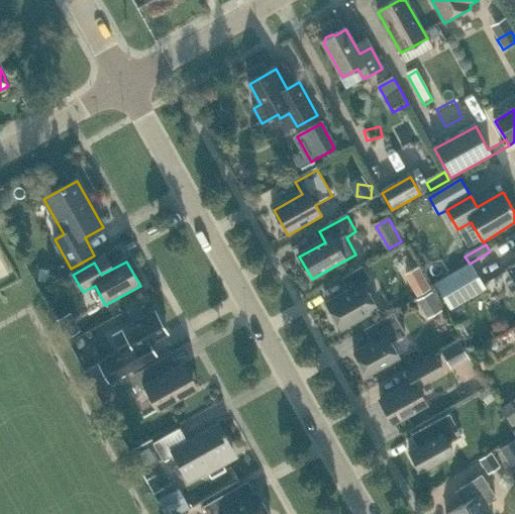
[(444,277),(436,264),(425,271),(432,284),(444,277)]
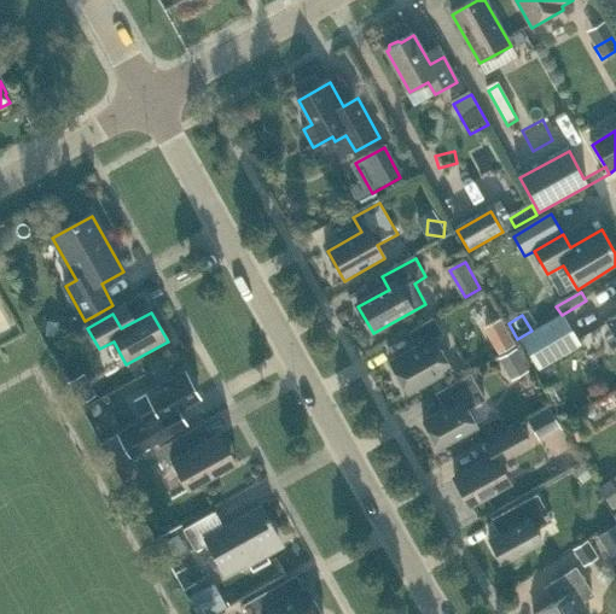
[(536,366),(579,341),(564,317),(521,341),(536,366)]
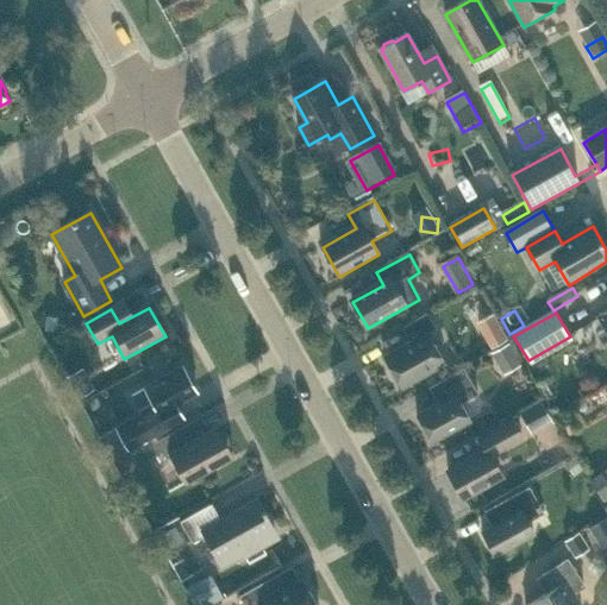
[(402,390),(446,366),(430,335),(437,332),(429,315),(404,329),(412,344),(385,359),(402,390)]
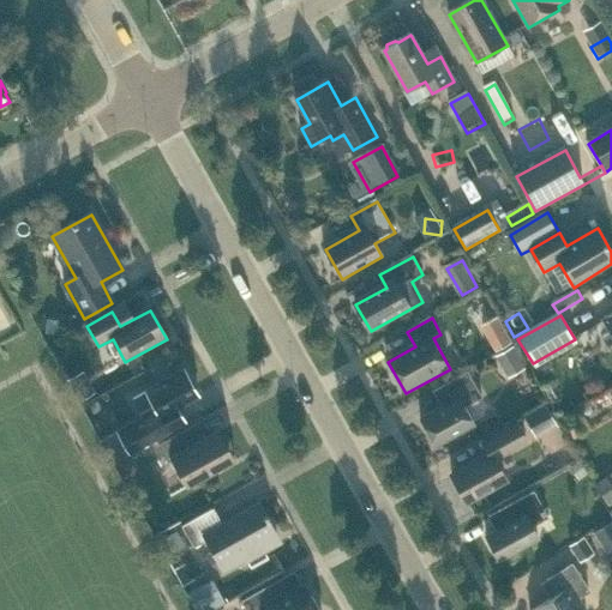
[(483,328),(497,354),(514,344),(499,319),(483,328)]
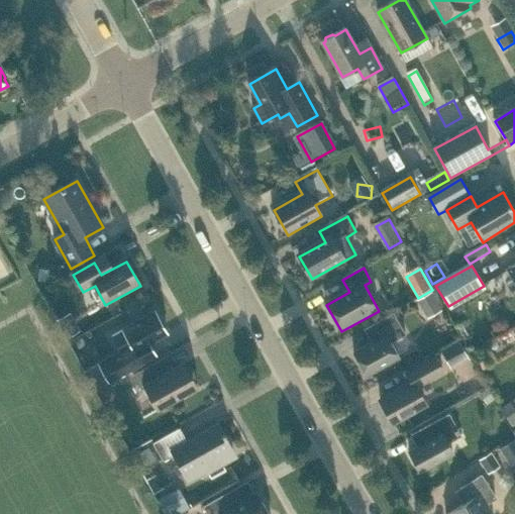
[(50,272),(40,271),(39,283),(49,284),(50,272)]
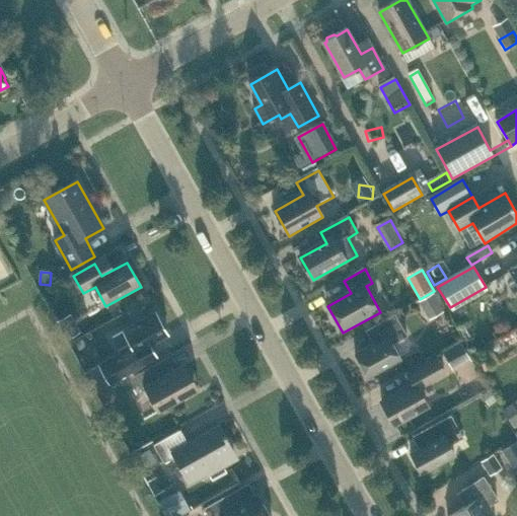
[(431,322),(446,313),(435,295),(420,303),(431,322)]
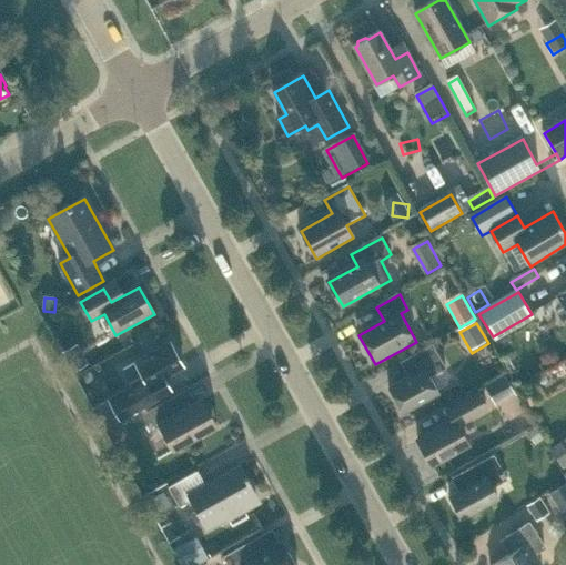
[(164,381),(185,369),(171,344),(135,364),(143,379),(130,386),(132,390),(110,403),(122,424),(172,395),(164,381)]
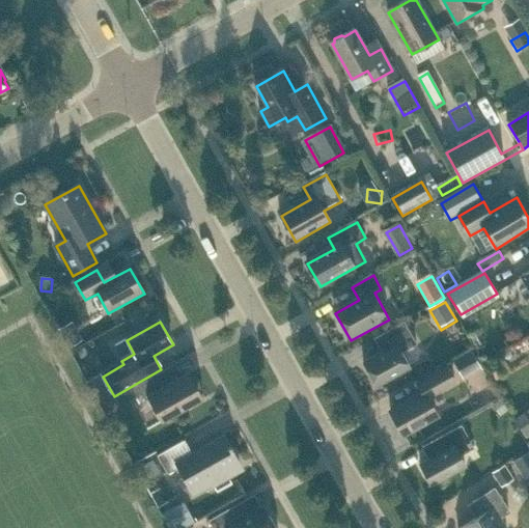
[(402,354),(418,345),(405,324),(382,336),(390,351),(364,365),(378,388),(411,368),(402,354)]
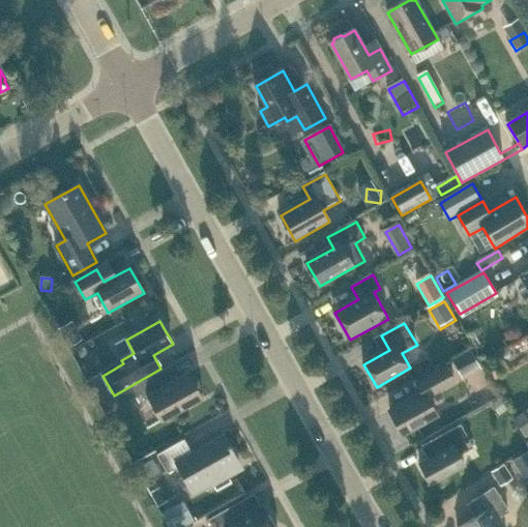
[(72,324),(61,330),(69,346),(81,340),(72,324)]
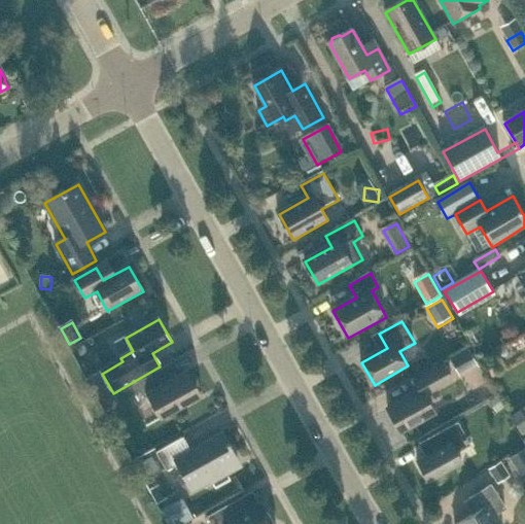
[(467,351),(451,360),(460,377),(477,368),(467,351)]
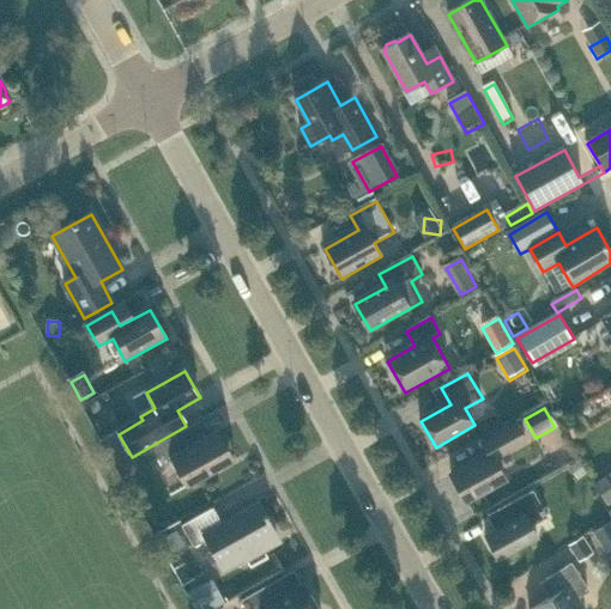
[(188,488),(231,464),(216,437),(206,442),(198,425),(159,446),(169,464),(173,461),(188,488)]
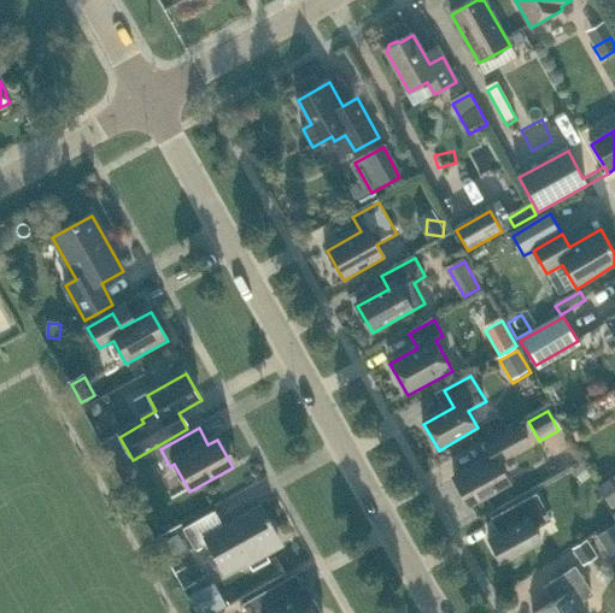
[(509,484),(498,464),(529,446),(520,428),(486,446),(493,459),(456,479),(470,506),(509,484)]
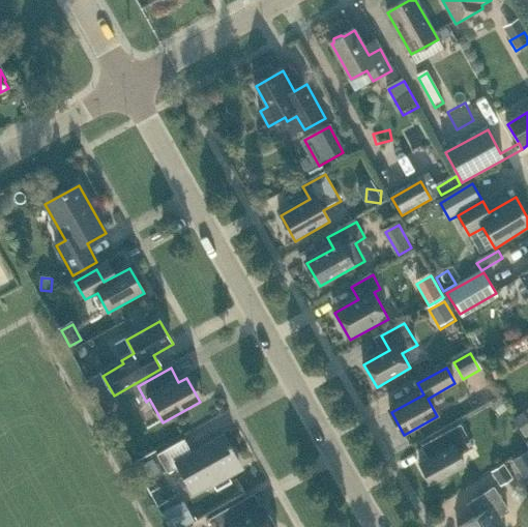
[(111,399),(101,404),(108,414),(117,409),(111,399)]
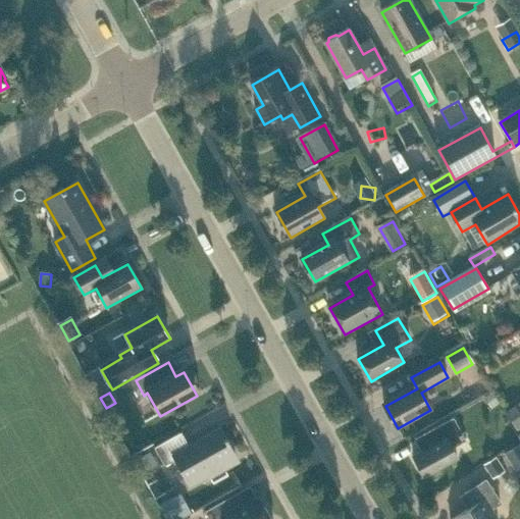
[(485,400),(492,410),(500,405),(491,395),(485,400)]
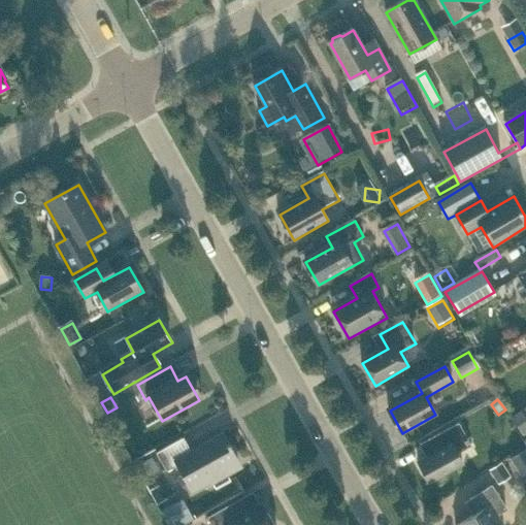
[(524,436),(525,435),(525,420),(522,414),(513,419),(524,436)]
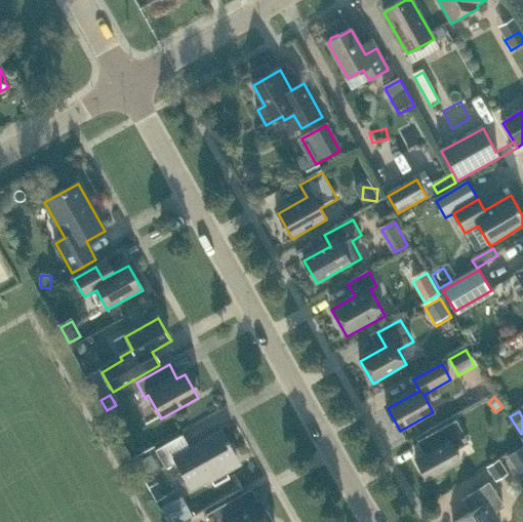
[(428,481),(461,463),(455,452),(469,444),(456,423),(418,444),(426,455),(416,460),(428,481)]
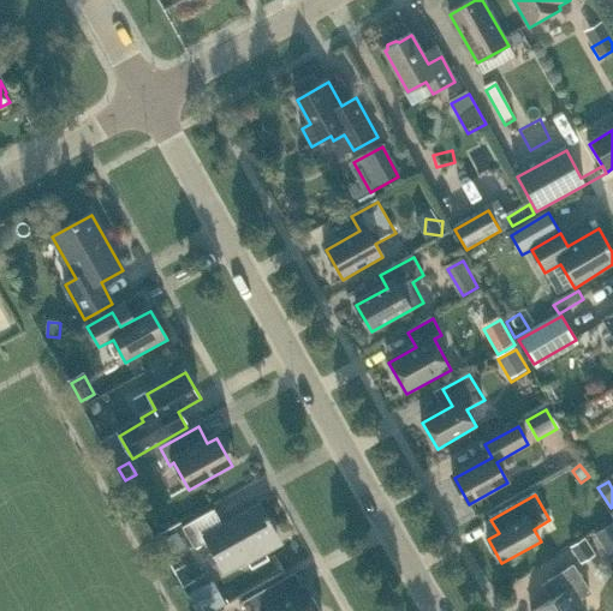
[(247,559),(279,540),(261,507),(224,527),(215,511),(184,529),(196,550),(208,544),(225,575),(248,562),(247,559)]
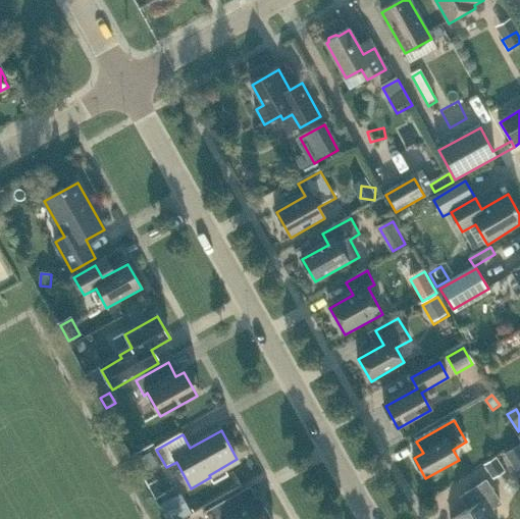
[(515,476),(519,473),(519,449),(504,459),(515,476)]
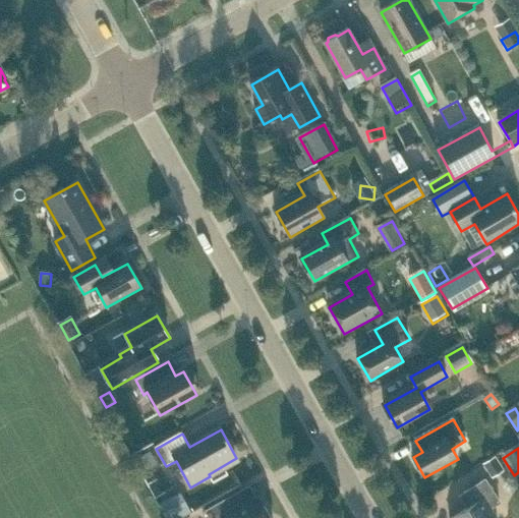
[(151,453),(135,461),(142,473),(157,465),(151,453)]
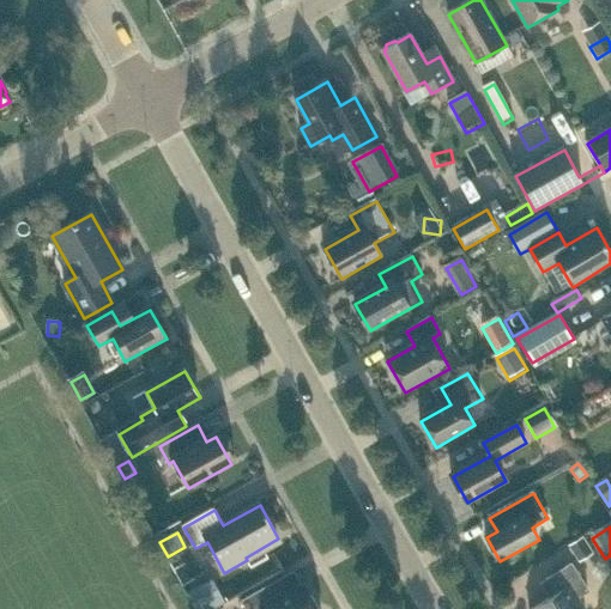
[(593,556),(584,541),(570,548),(580,565),(593,556)]
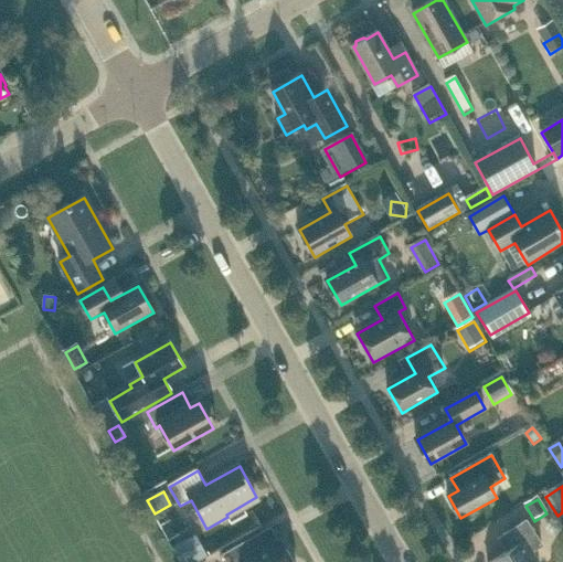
[(528,522),(499,540),(507,553),(495,561),(539,561),(533,553),(543,547),(528,522)]
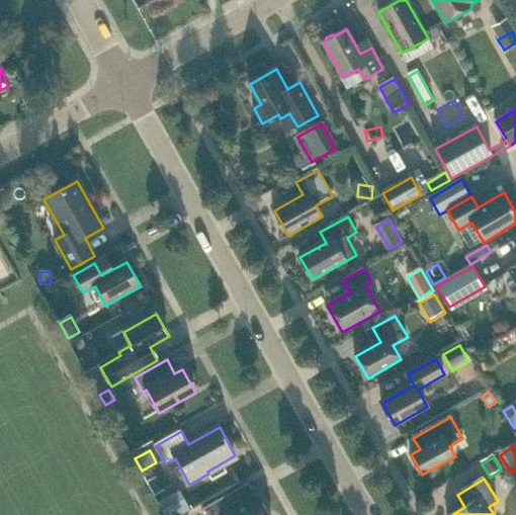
[(268,514),(258,496),(253,499),(245,503),(238,491),(222,501),(204,510),(206,514),(268,514)]
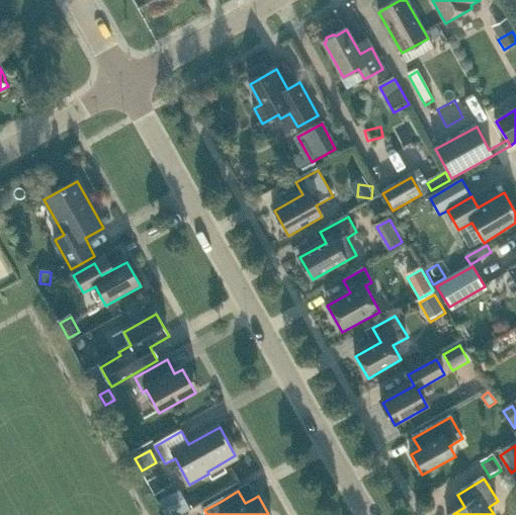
[(160,503),(166,514),(181,514),(187,511),(178,494),(160,503)]
